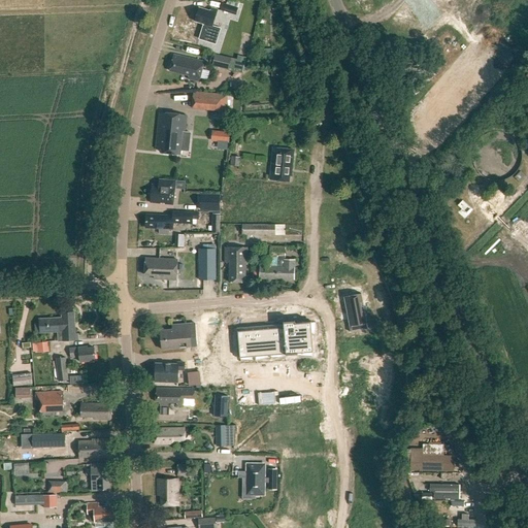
[(219,10),(235,14),(238,3),(226,0),(225,4),(221,3),(219,10)]
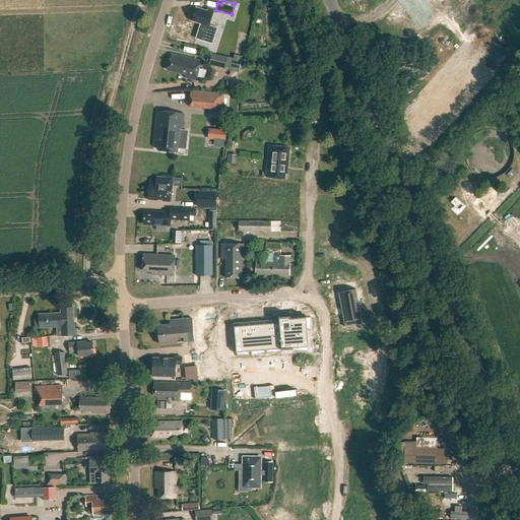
[(213,10),(207,8),(206,11),(196,8),(191,21),(208,26),(213,10)]
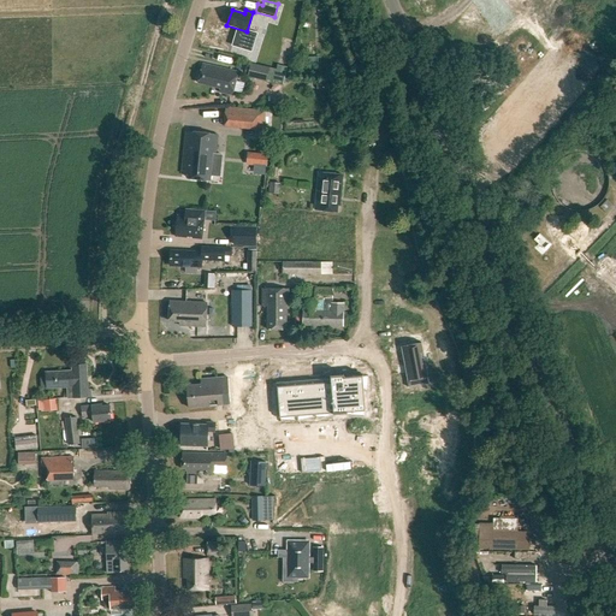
[(219,93),(231,96),(237,72),(202,64),(197,83),(219,89),(219,93)]
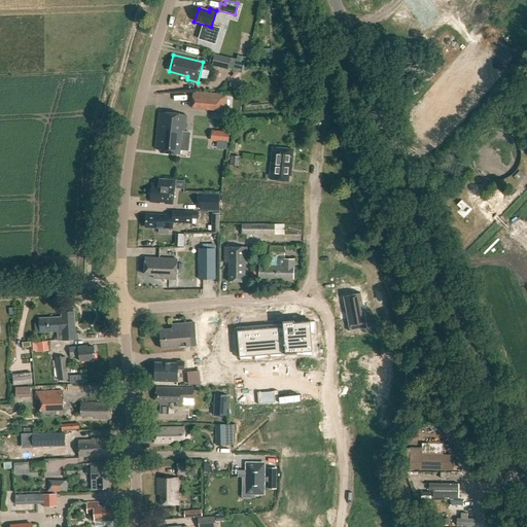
[(227,71),(227,70),(241,73),(244,59),(237,57),(236,60),(213,55),(210,67),(227,71)]
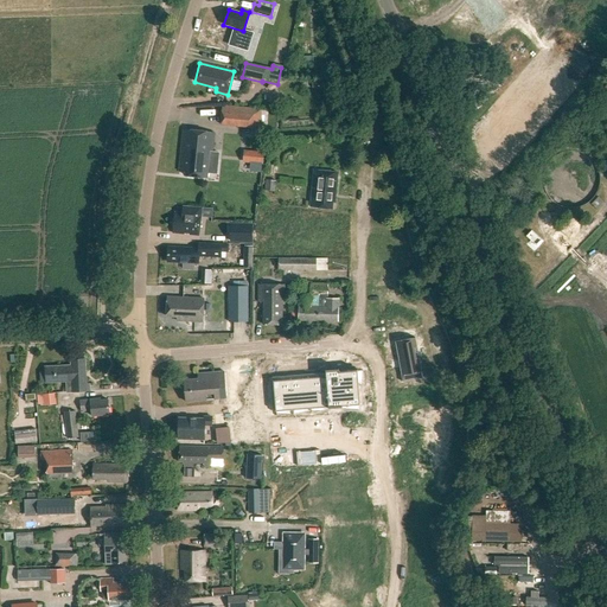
[(218,125),(266,129),(267,110),(221,106),(218,125)]
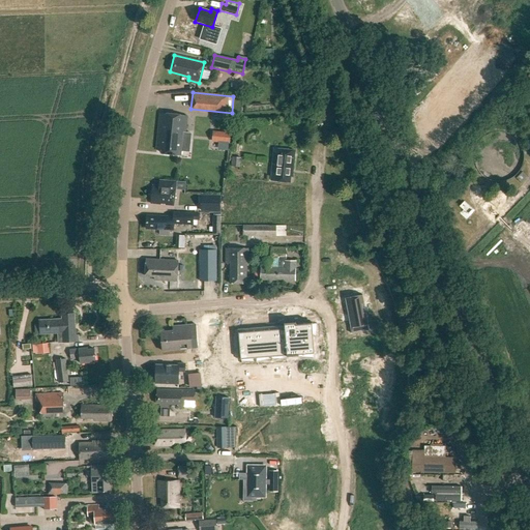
[(285,101),(285,109),(297,108),(296,98),(288,98),(288,101),(285,101)]
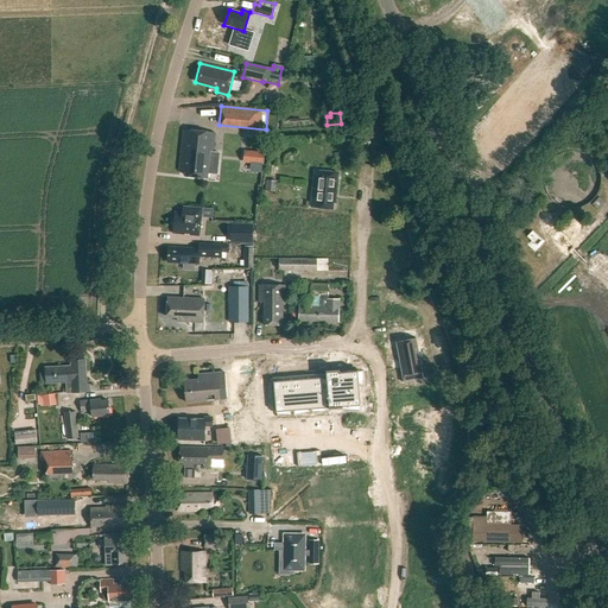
[(183,130),(179,169),(183,170),(183,176),(206,178),(207,170),(216,170),(217,159),(215,159),(216,153),(211,153),(214,133),(183,130)]
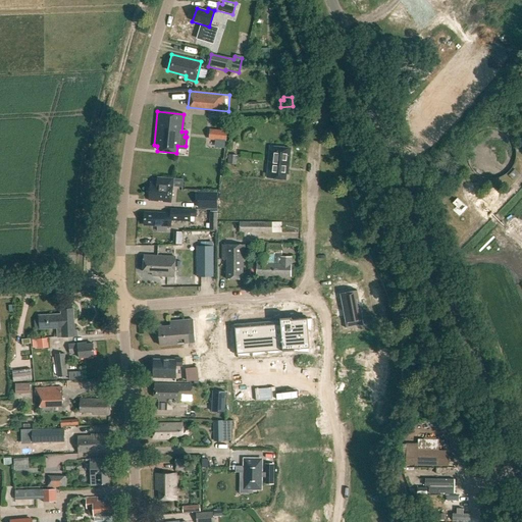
[(226,142),(227,131),(210,128),(209,140),(226,142)]
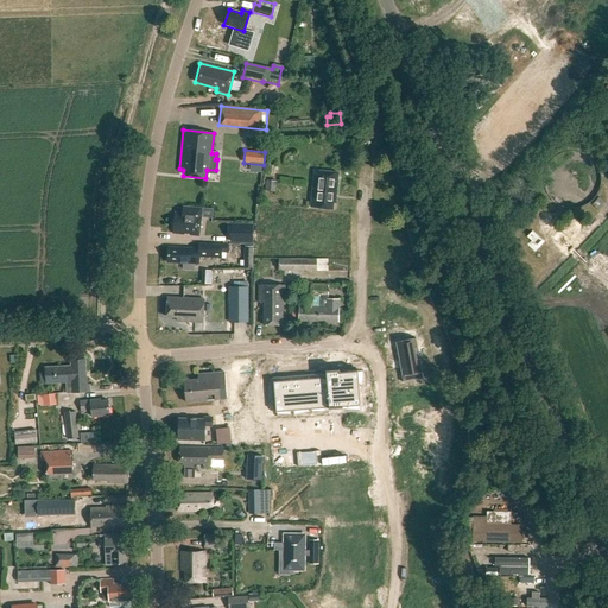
[(309,194),(308,208),(328,210),(329,203),(331,203),(335,175),(312,172),(310,194),(309,194)]
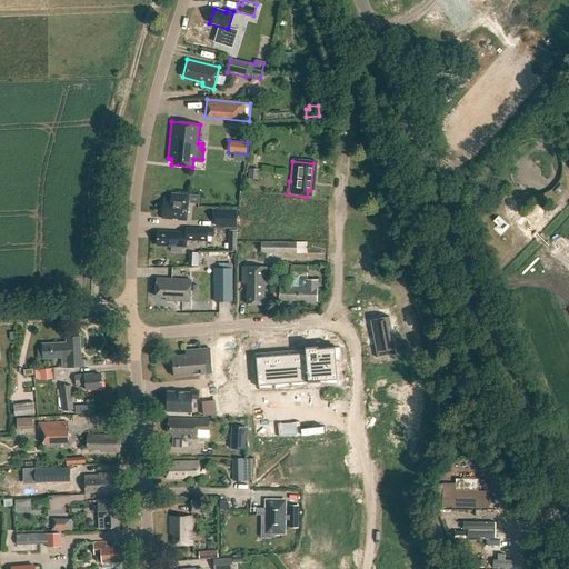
[(179,220),(186,221),(188,201),(188,196),(171,193),(170,200),(163,199),(161,218),(172,220),(173,218),(179,218),(179,220)]
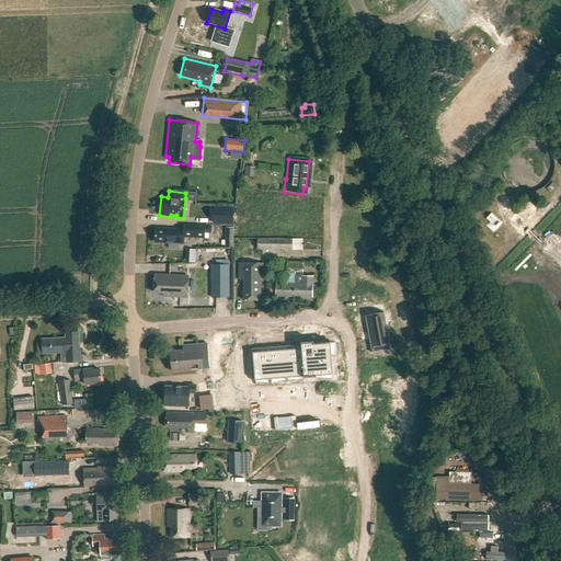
[(214,207),(214,222),(233,224),(233,208),(214,207)]
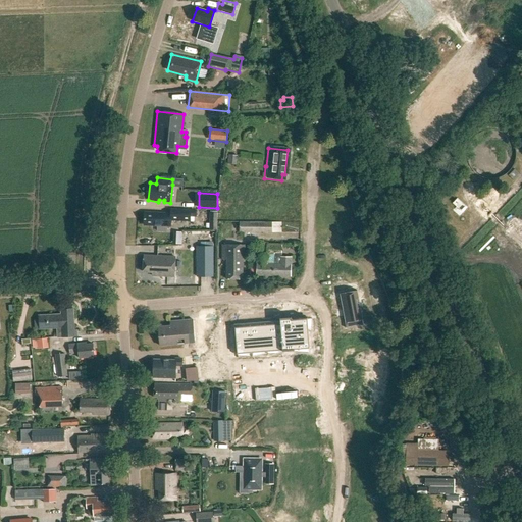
[(144,212),(144,225),(157,226),(157,231),(166,231),(166,226),(170,226),(170,220),(190,221),(190,216),(196,216),(196,210),(173,209),(173,214),(144,212)]
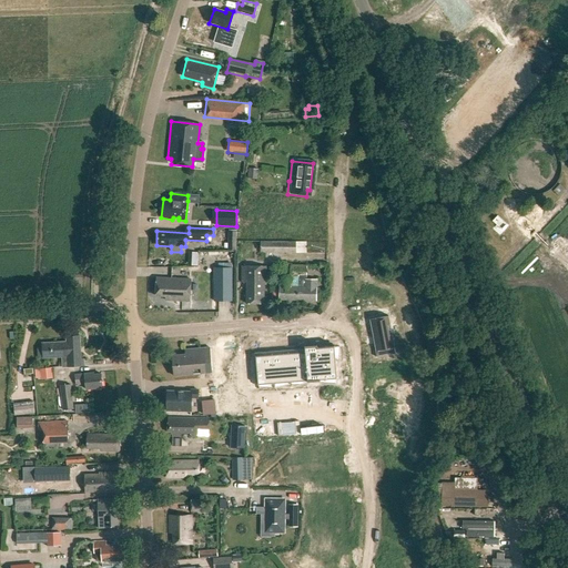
[(300,250),(311,251),(311,240),(301,240),(300,250)]
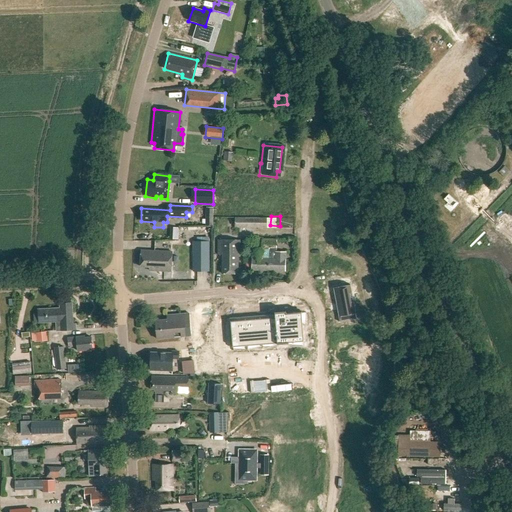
[(233,218),(233,228),(264,228),(265,218),(233,218)]
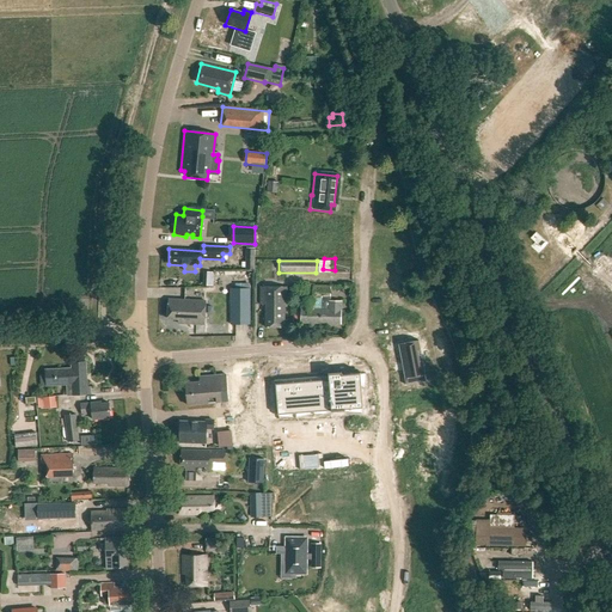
[(285,313),(285,287),(258,287),(258,305),(263,305),(263,328),(281,328),(281,323),(282,323),(282,313),(285,313)]
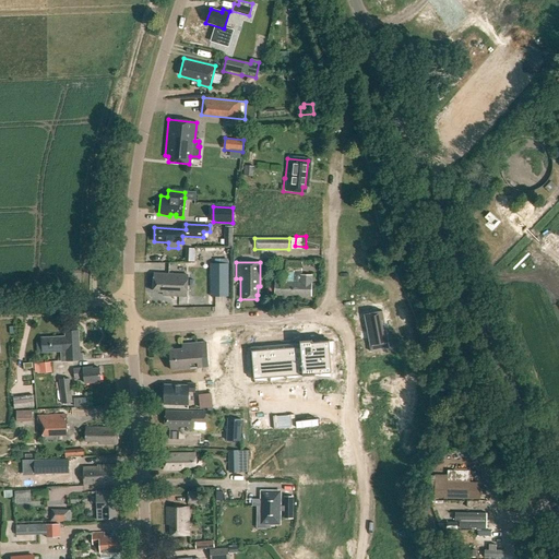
[(275,274),(274,296),(293,296),(293,283),(294,262),(286,262),(285,275),(275,274)]
